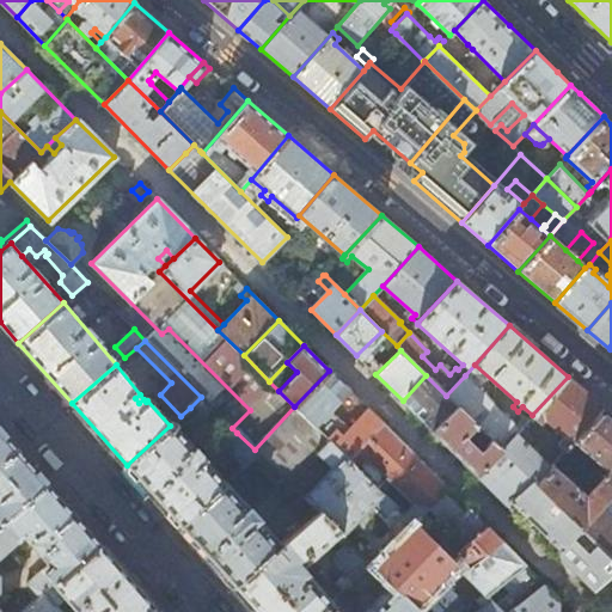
[(383,424),(329,371),(294,407),(329,442),(348,460),(383,424)]
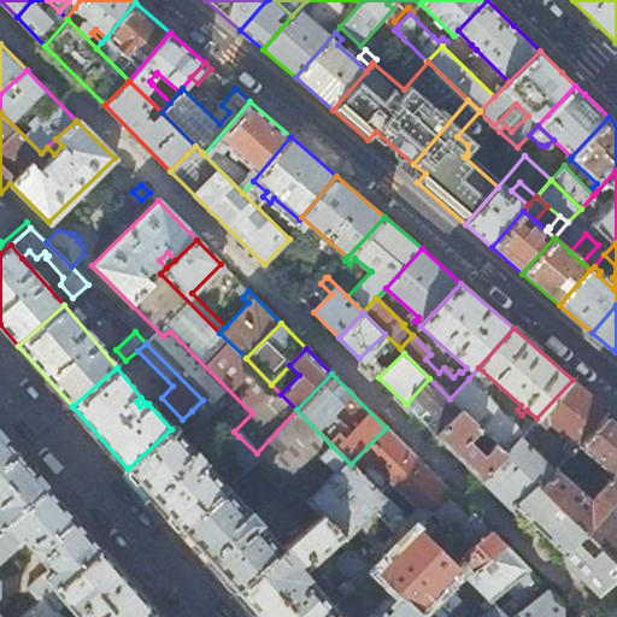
[(450,399),(429,378),(406,404),(436,435),(462,411),(450,399)]
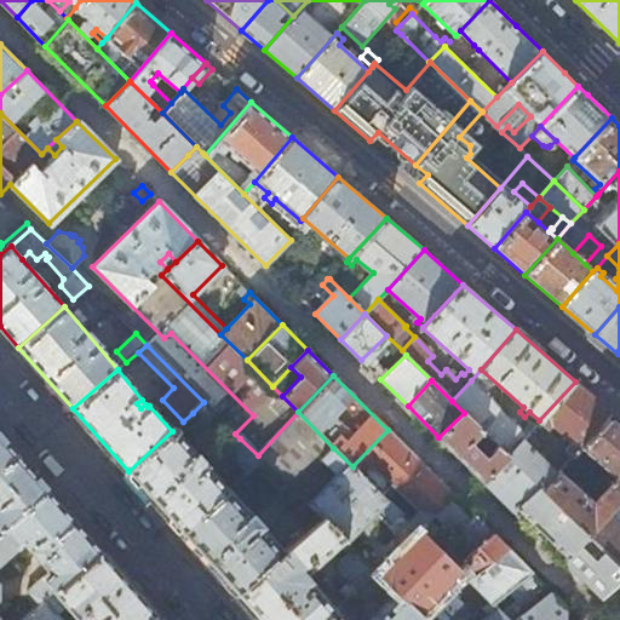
[(500,409),(471,380),(452,401),(464,413),(507,455),(524,437),(498,413),(500,409)]
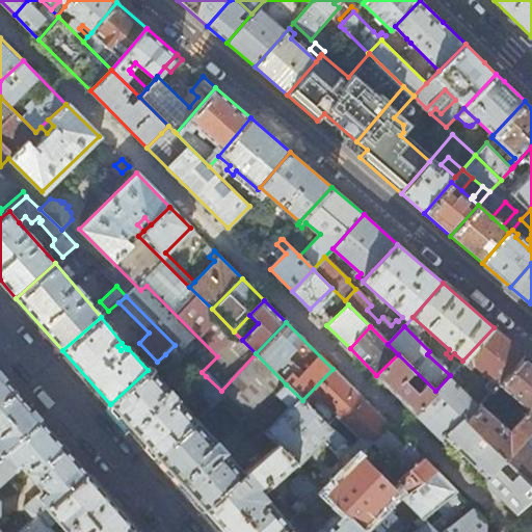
[(525,353),(494,327),(462,361),(470,368),(474,365),(491,380),(486,386),(491,391),(498,384),(525,353)]
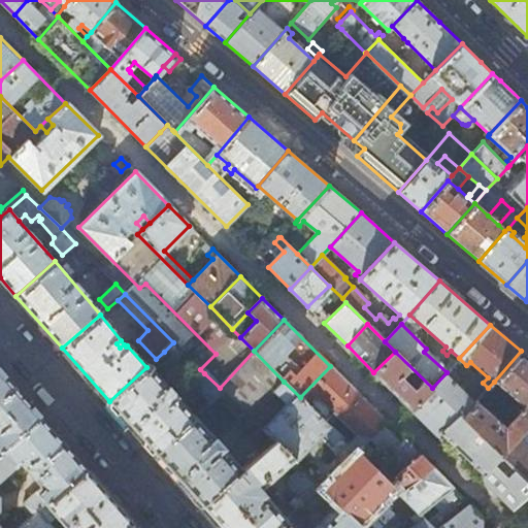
[(173,342),(164,352),(179,368),(190,359),(173,342)]
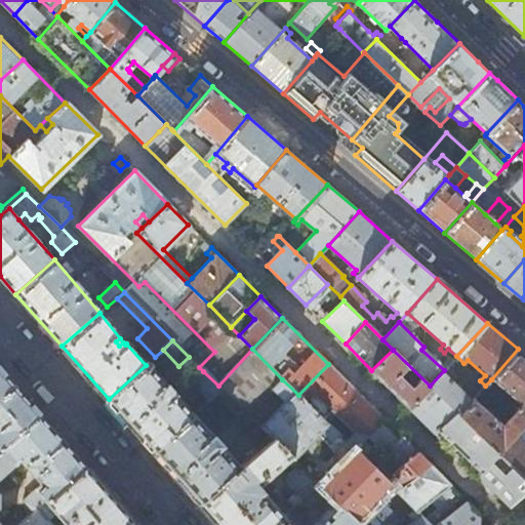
[(271,391),(282,379),(252,349),(218,386),(220,389),(248,415),(272,393),(271,391)]
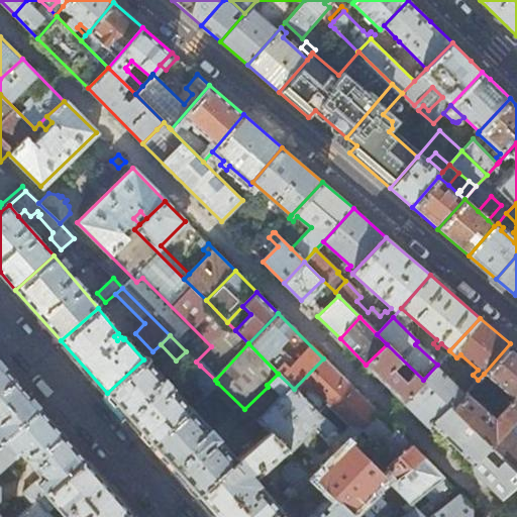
[(516,349),(510,343),(484,374),(513,400),(497,417),(468,392),(466,394),(452,408),(490,444),(505,427),(516,413),(516,349)]
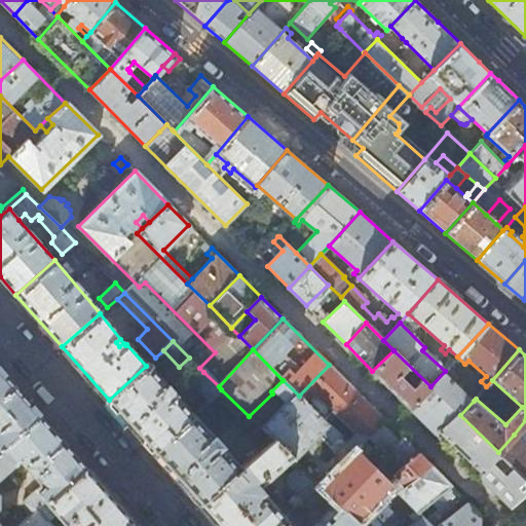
[(393,350),(372,371),(410,409),(430,386),(393,350)]
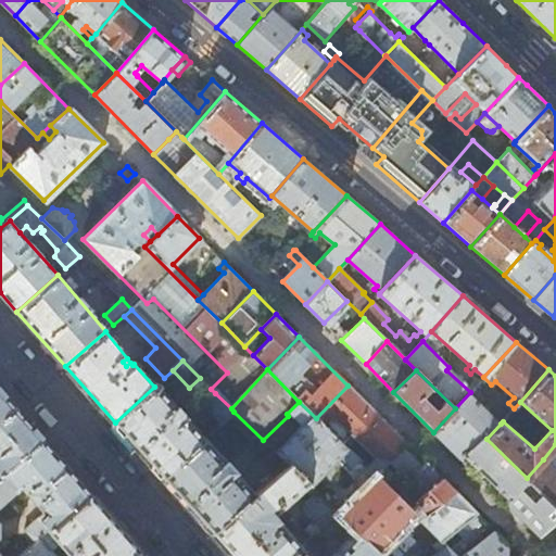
[(154,387),(115,422),(162,476),(204,438),(156,386),(154,387)]
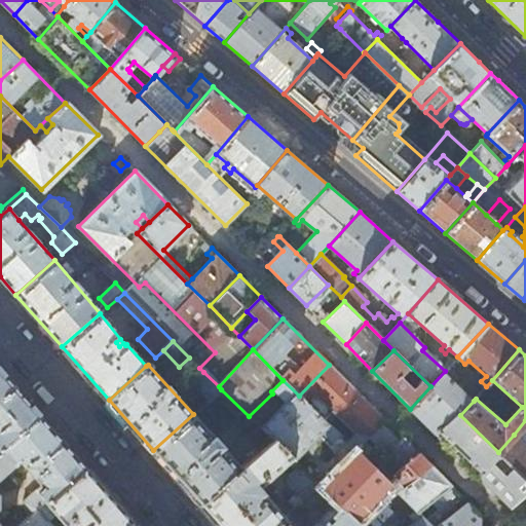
[(386,422),(329,365),(299,396),(321,418),(330,409),(355,434),(348,442),(354,448),(386,422)]
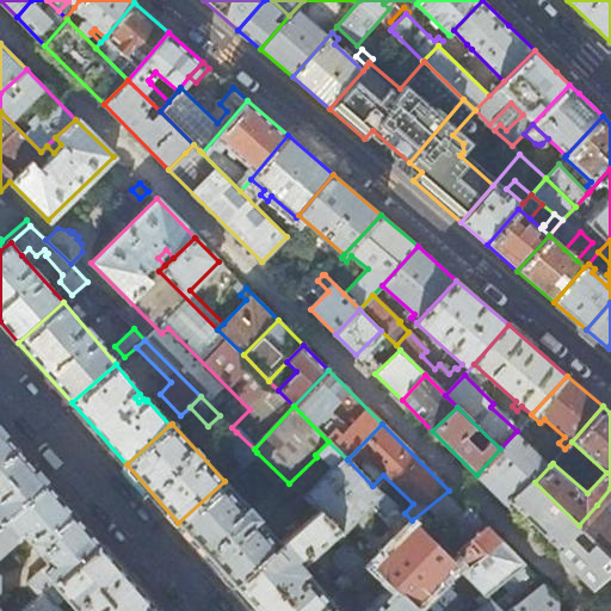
[(44,480),(0,430),(0,523),(47,482),(44,480)]
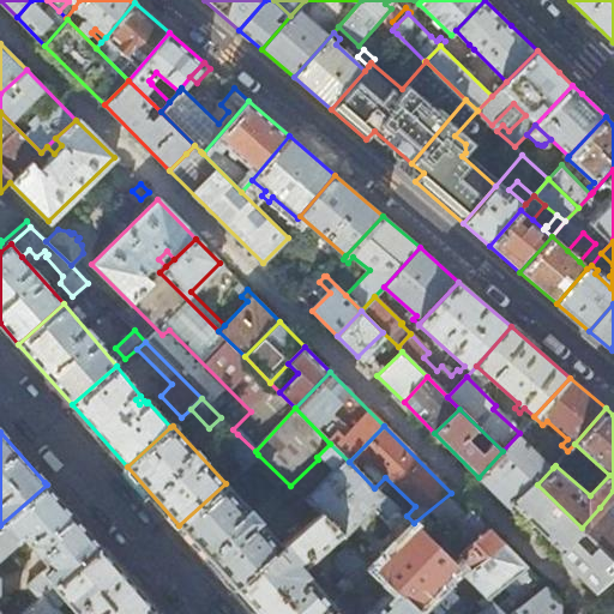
[(519,433),(503,451),(479,477),(507,505),(533,481),(537,485),(553,468),(530,445),(535,441),(531,438),(528,441),(519,433)]
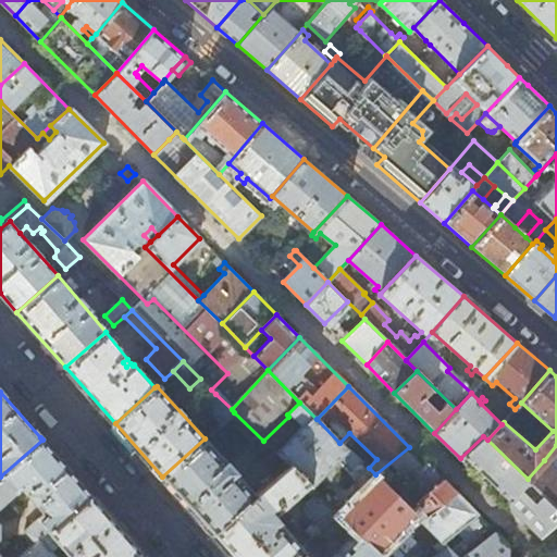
[(234,412),(232,409),(215,394),(205,405),(222,423),(234,412)]
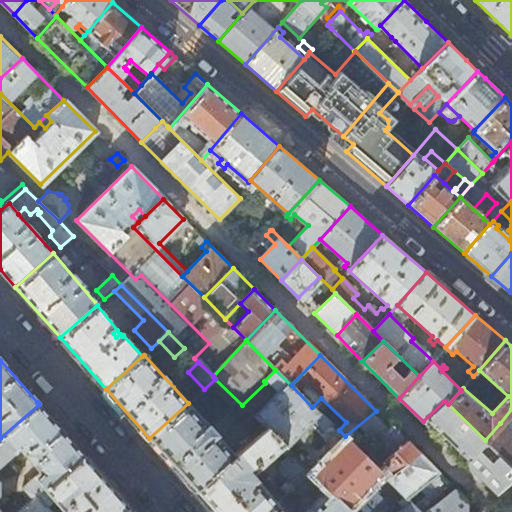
[(264,381),(265,383),(275,393),(253,416),(264,427),(283,445),(285,447),(308,424),(332,449),(345,436),(339,430),(320,412),(319,413),(312,407),(291,385),(275,370),(264,381)]
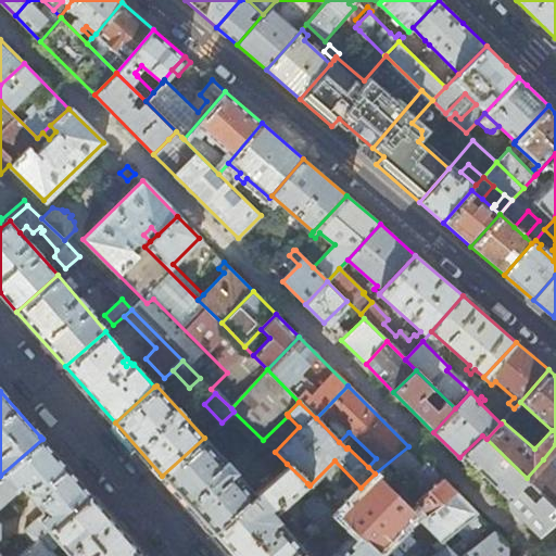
[(234,412),(222,422),(220,424),(272,477),(287,464),(275,452),(263,440),(234,412)]
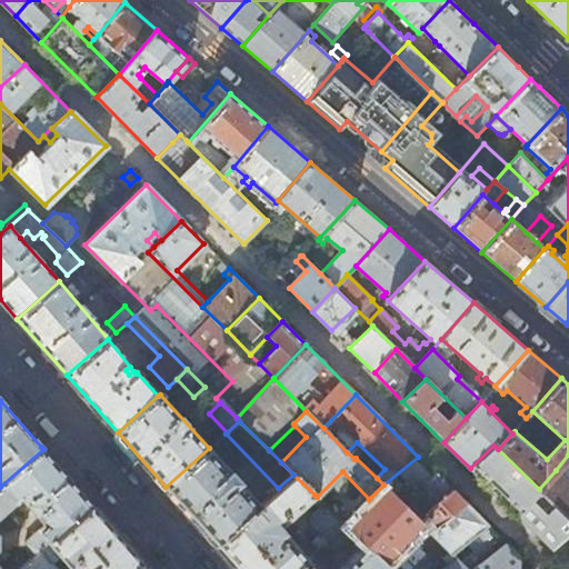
[(568,518),(539,489),(498,449),(493,446),(470,468),(552,549),(568,536),(568,518)]
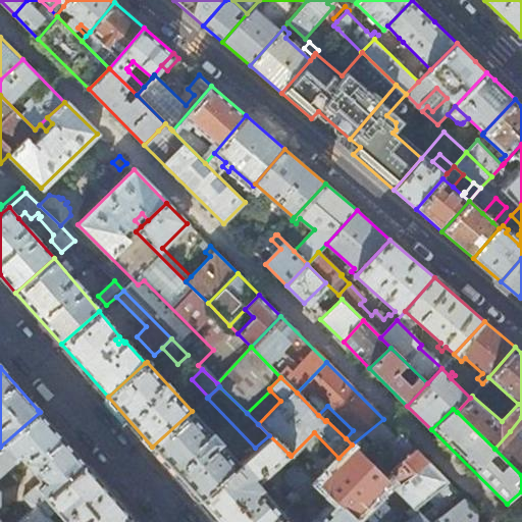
[(192,411),(152,447),(198,499),(239,463),(192,411)]
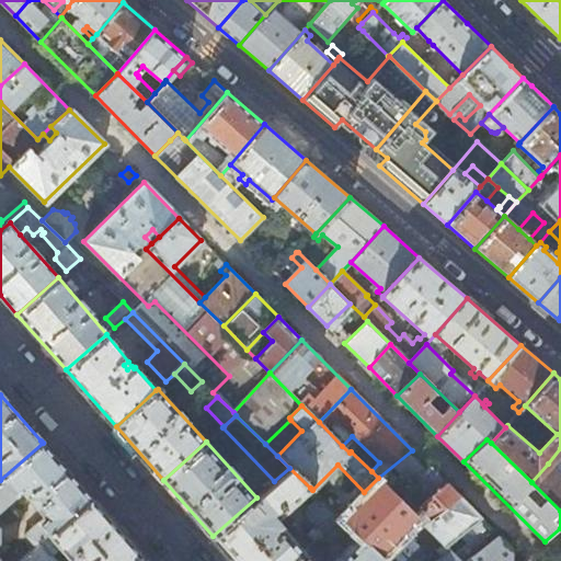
[(92,500),(43,443),(0,480),(0,499),(6,505),(22,492),(45,519),(25,537),(36,549),(92,500)]
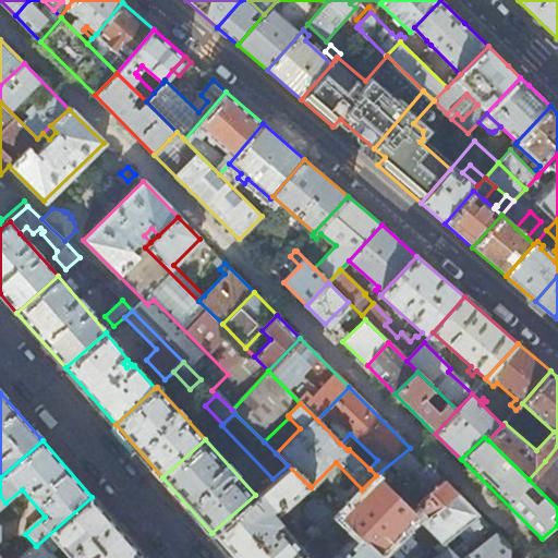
[(443,480),(410,448),(376,475),(378,477),(408,507),(443,480)]
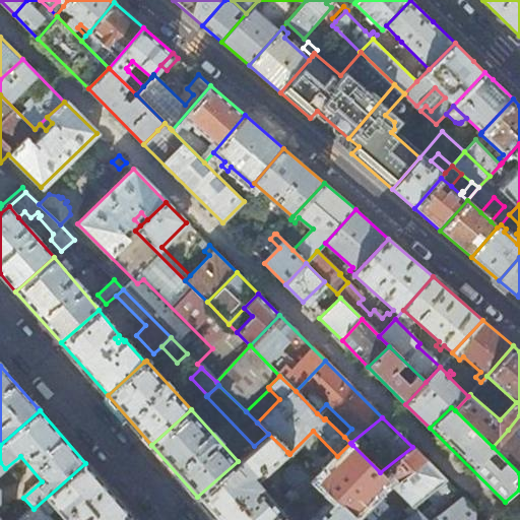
[(519,441),(508,430),(493,447),(519,473),(519,441)]
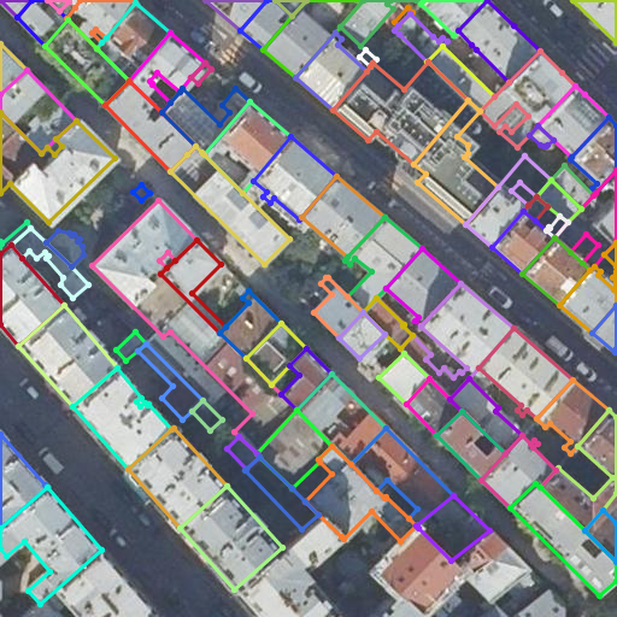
[(318,515),(301,529),(282,547),(234,589),(258,616),(318,616),(339,599),(331,591),(313,570),(307,576),(303,571),(335,542),(341,536),(318,515)]
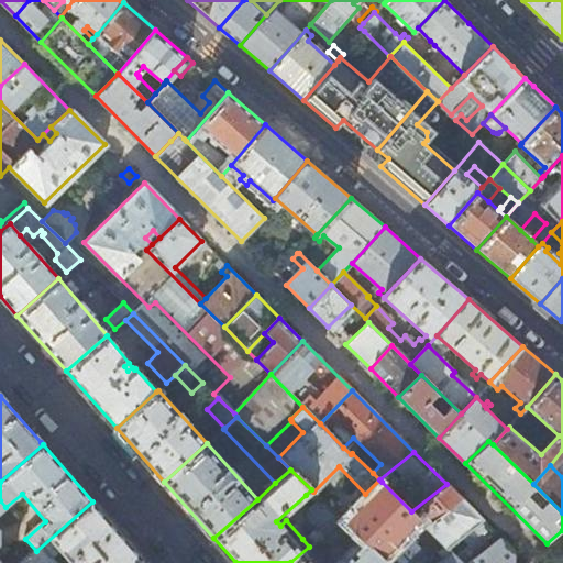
[(426,526),(411,511),(382,482),(343,520),(378,555),(408,523),(420,536),(416,539),(432,555),(437,552),(446,545),(445,544),(426,526)]
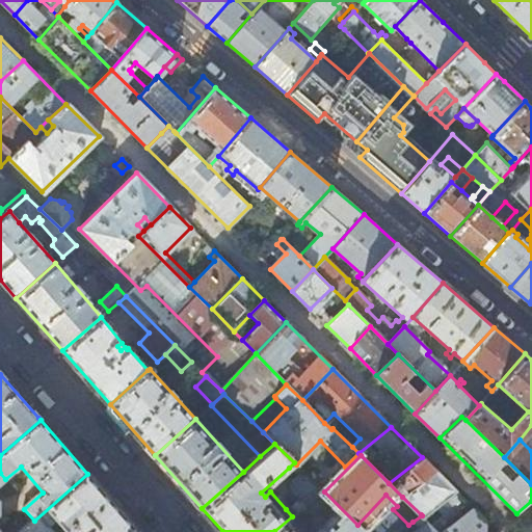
[(435,471),(422,457),(389,483),(402,497),(435,471)]
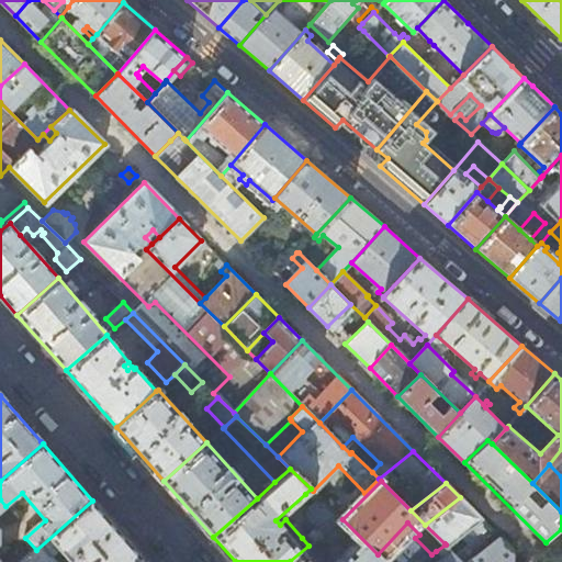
[(318,497),(313,491),(311,489),(305,494),(312,503),(318,497)]
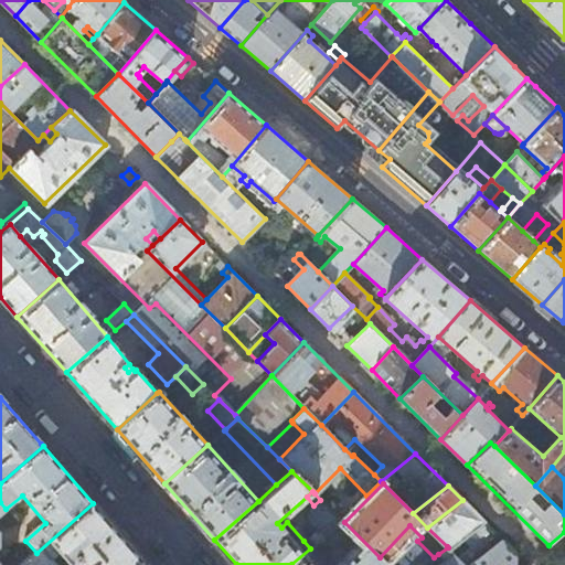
[(337,515),(320,500),(313,505),(306,512),(306,520),(316,531),(317,532),(337,515)]
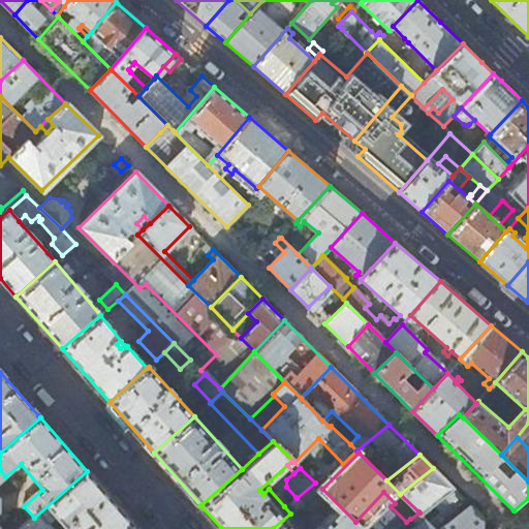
[(446,528),(470,505),(433,468),(400,494),(418,511),(442,494),(450,503),(433,526),(435,528),(446,528)]
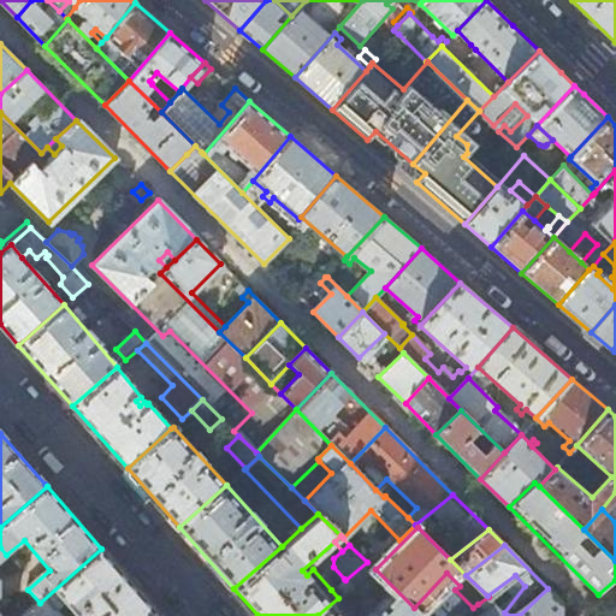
[(147,615),(155,609),(101,549),(40,603),(23,615),(67,615),(73,611),(77,615),(82,615),(147,615)]
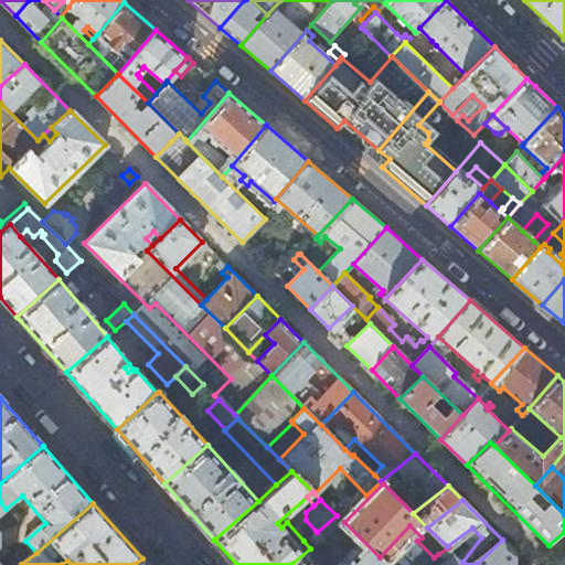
[(344,522),(337,515),(317,532),(322,537),(337,525),(356,545),(334,564),(322,564),(322,562),(310,548),(291,564),(375,564),(382,560),(380,557),(344,522)]
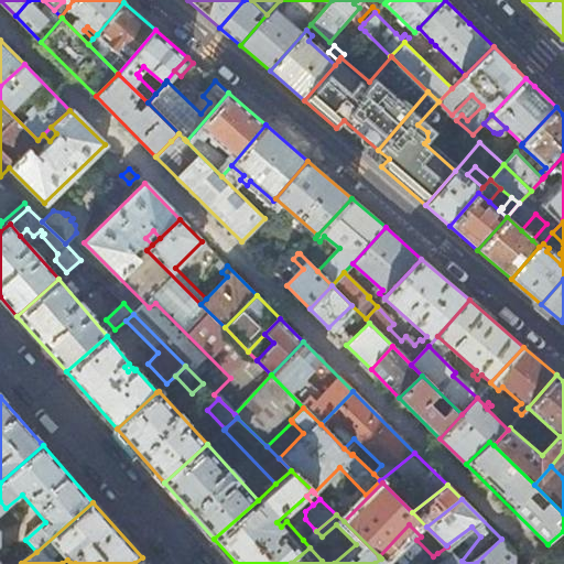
[(322,537),(316,531),(315,530),(303,540),(310,548),(322,537)]
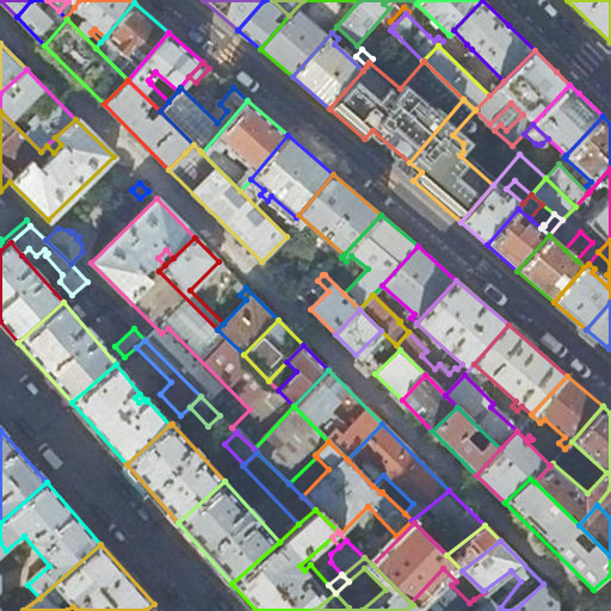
[(556,610),(557,598),(543,584),(516,610),(556,610)]
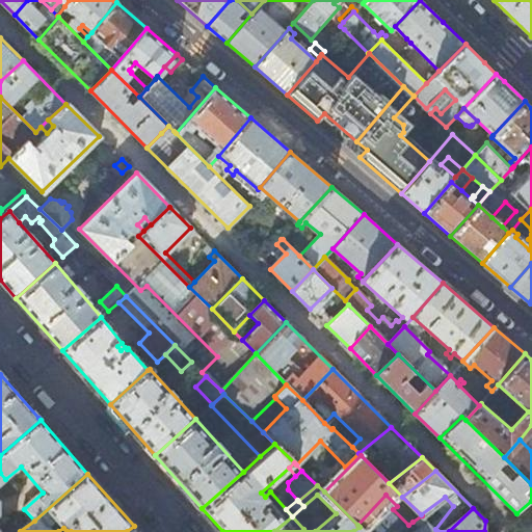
[(422,515),(413,522),(419,528),(413,531),(437,531),(435,529),(422,515)]
